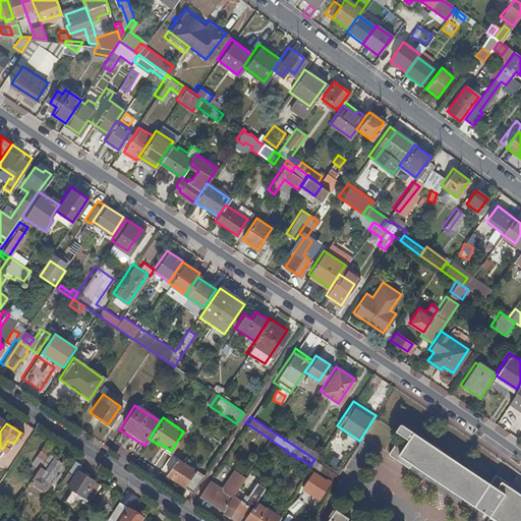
[(415,433),(400,423),(396,430),(402,435),(389,454),(406,465),(405,466),(479,515),(482,511),(498,520),(520,520),(520,494),(504,483),(505,481),(494,473),(487,482),(432,446),(414,435),(415,433)]
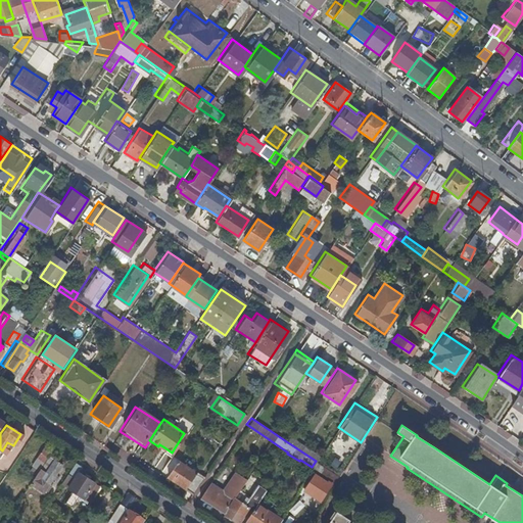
[(286,433),(283,439),(316,461),(320,456),(286,433)]
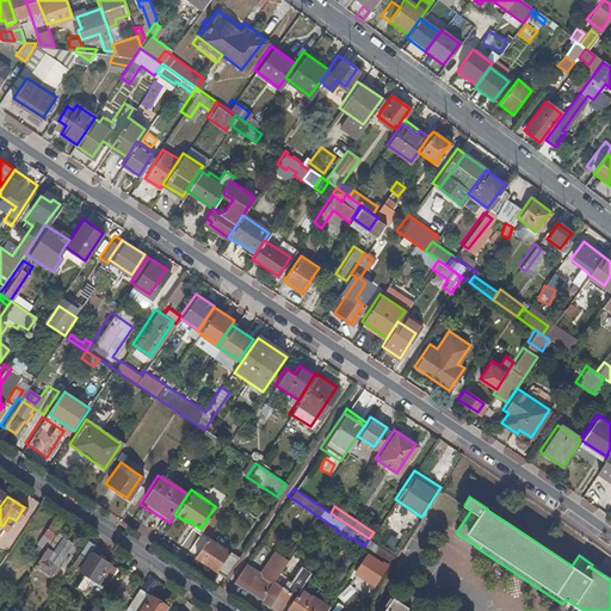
[(44,549),(55,532),(57,529),(49,523),(35,543),(44,549)]
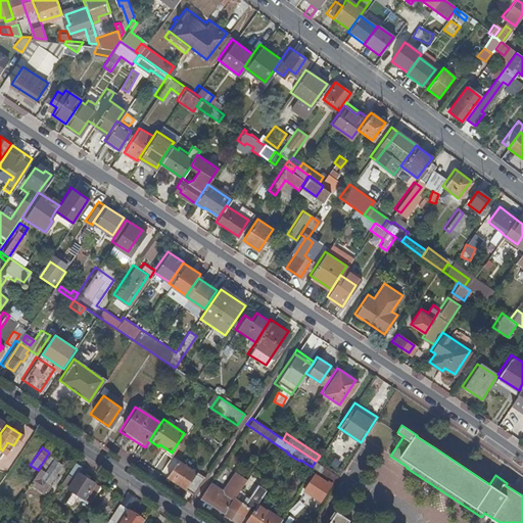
[(60,464),(47,456),(38,470),(29,483),(42,491),(51,477),(54,479),(57,475),(54,473),(60,464)]
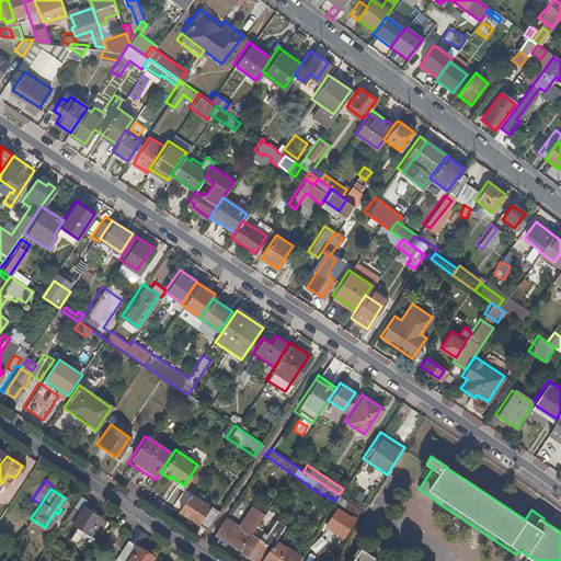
[(218,508),(191,491),(179,510),(206,528),(218,508)]
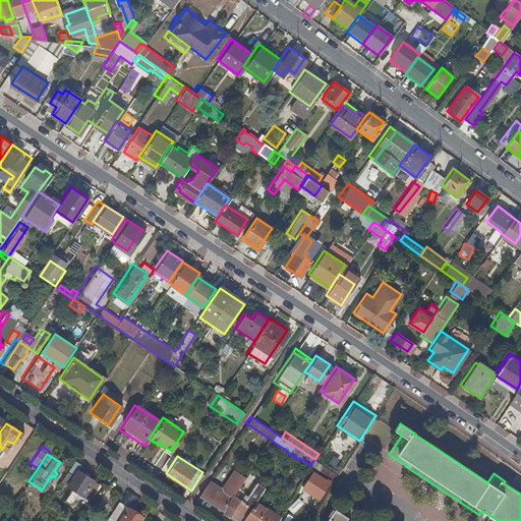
[(72,475),(65,471),(59,481),(70,488),(63,500),(69,504),(76,493),(80,497),(92,480),(75,470),(72,475)]
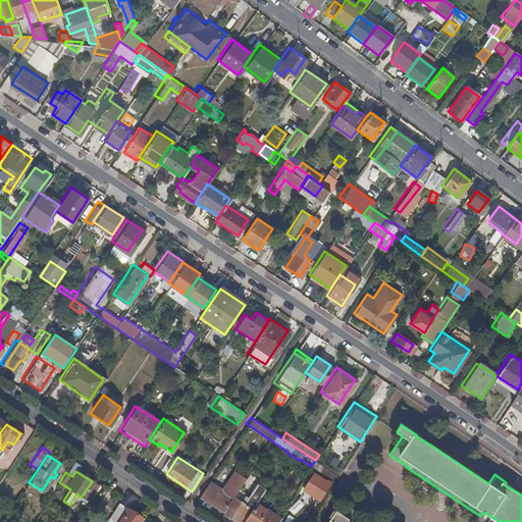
[(199,496),(222,512),(232,497),(245,478),(233,471),(221,488),(208,480),(199,496)]
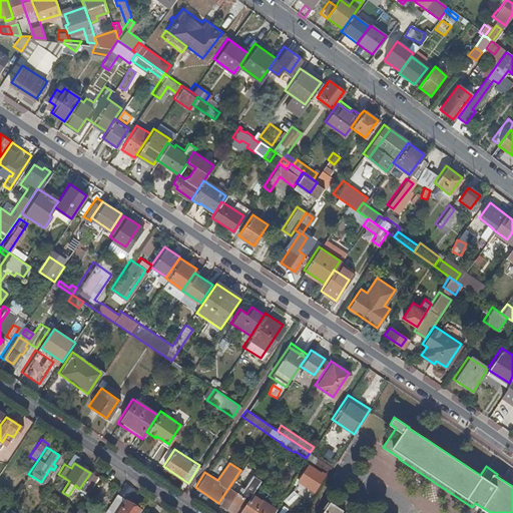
[(314,487),(323,473),(320,471),(319,472),(307,464),(296,480),(309,488),(311,485),(314,487)]
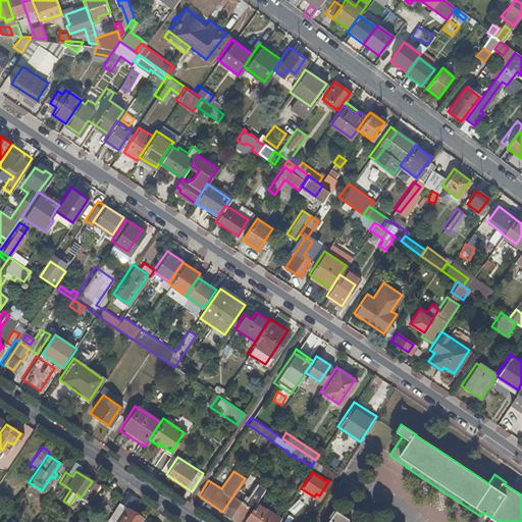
[(251,496),(258,501),(266,489),(259,484),(251,496)]
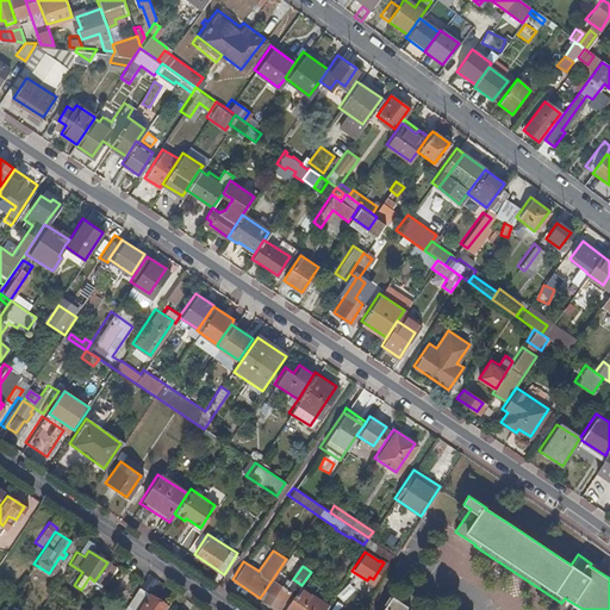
[(281,609),(292,593),(272,580),(260,598),(278,609),(281,609)]
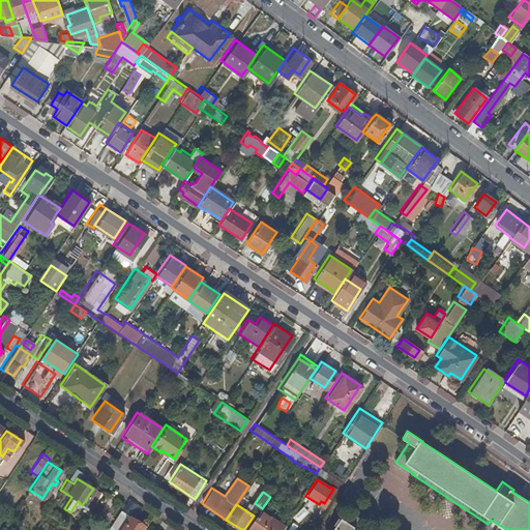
[(120,509),(107,529),(141,529),(145,525),(120,509)]
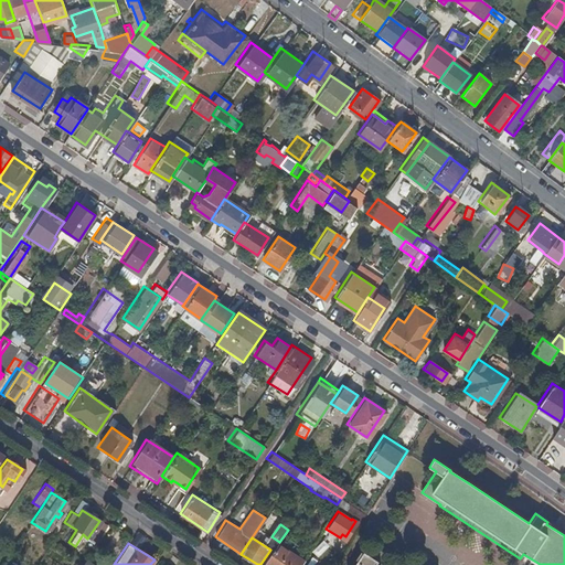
[(274,564),(275,564),(276,564),(298,564),(302,560),(276,544),(263,564),(274,564)]
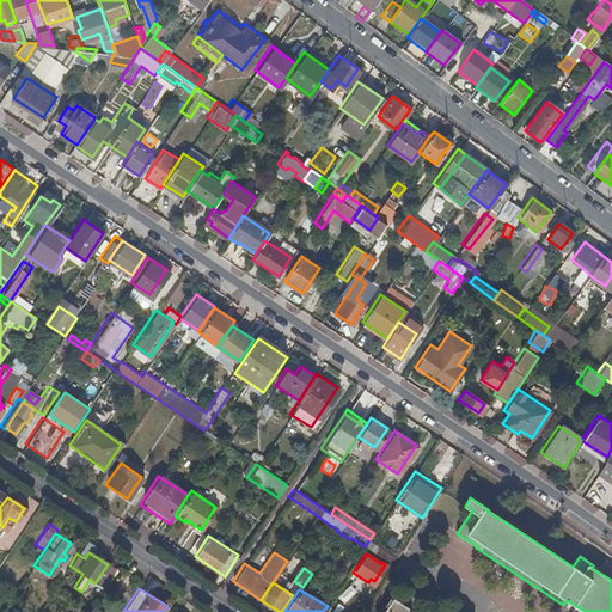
[(409,611),(411,610),(395,599),(386,611),(409,611)]
